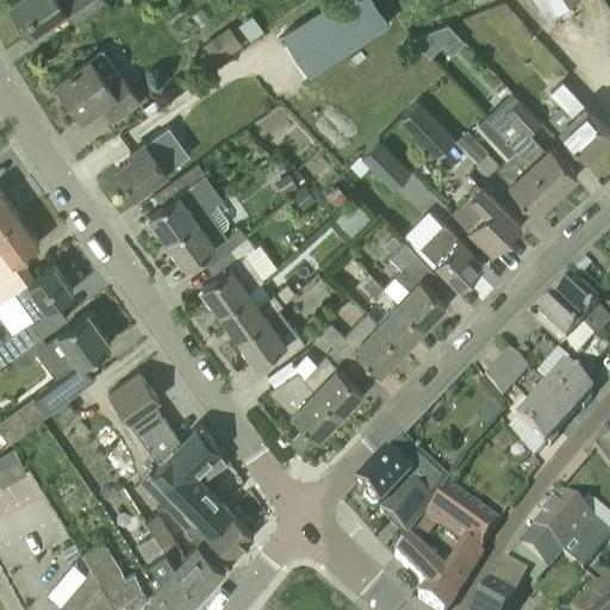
[(67,12),(75,23),(106,0),(12,0),(10,2),(32,35),(67,12)]
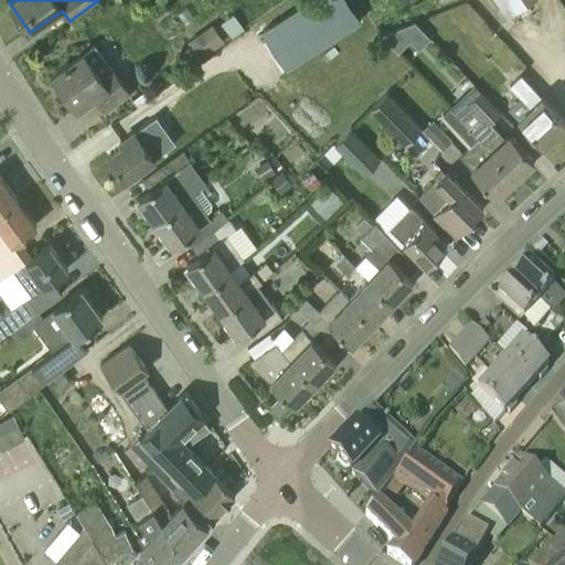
[(309,0),(263,30),(286,67),(360,20),(347,0),(309,0)]
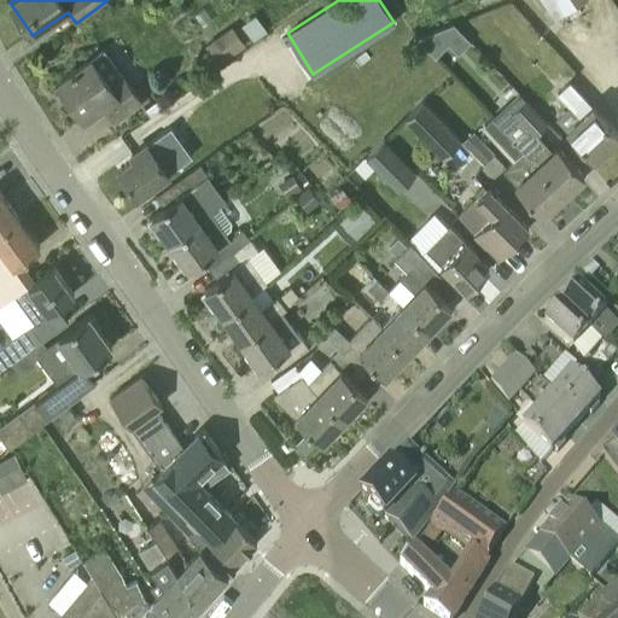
[(540,0),(549,17),(577,0),(540,0)]
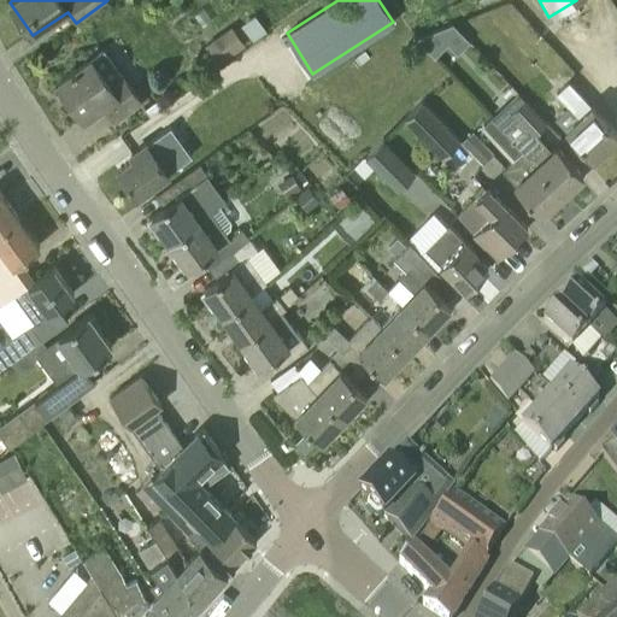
[(254,15),(241,24),(253,41),(266,31),(254,15)]
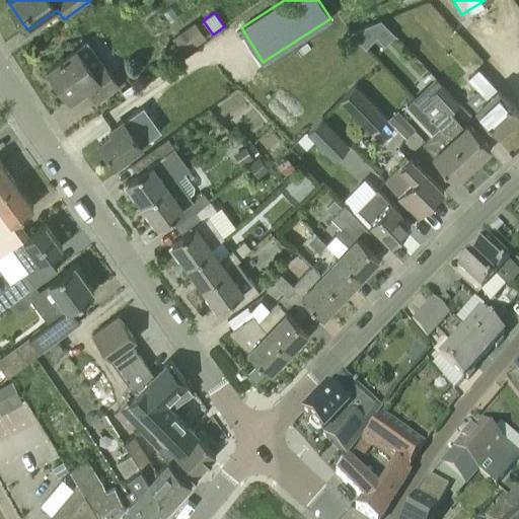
[(205,39),(195,24),(175,38),(186,52),(205,39)]
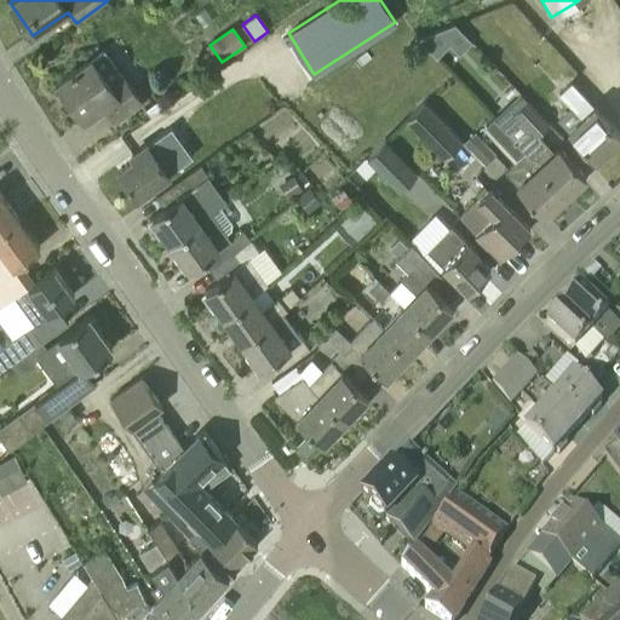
[(437,32),(419,39),(437,57),(451,44),(437,32)]
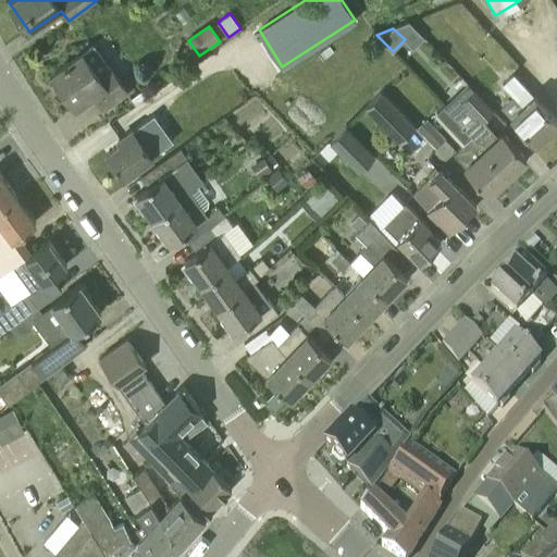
[(106,110),(130,93),(94,45),(67,63),(66,62),(63,65),(63,66),(51,76),(73,107),(93,93),(106,110)]
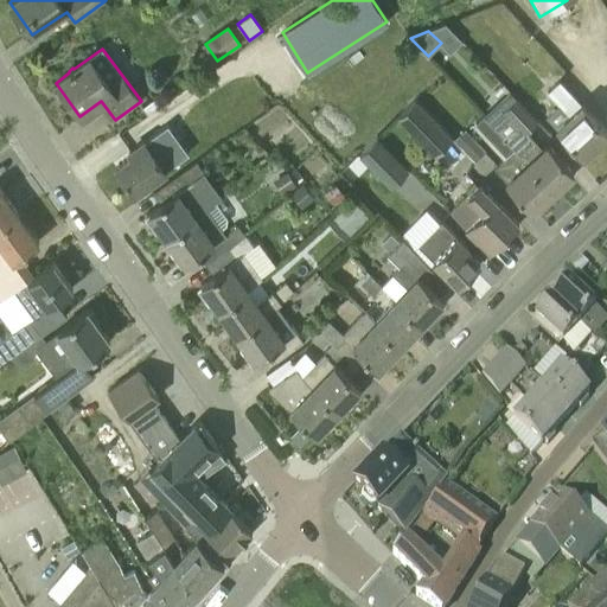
[(606,132),(560,81),(548,93),(568,115),(556,126),(585,157),(606,135),(606,132)]
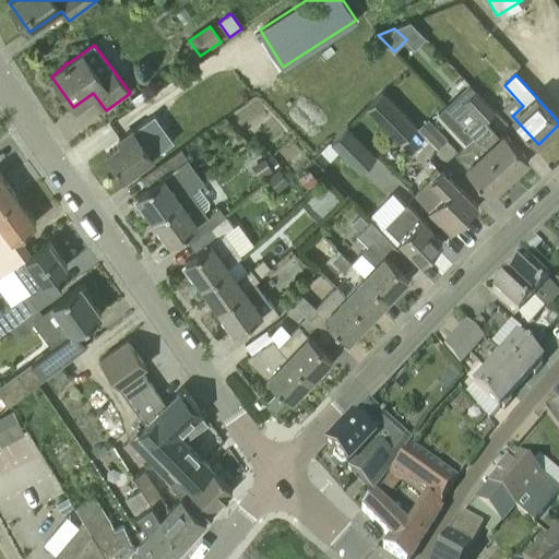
[(465,105),(453,117),(473,138),(510,176),(527,159),(502,132),(495,139),(482,125),(495,113),(476,92),(463,103),(465,105)]
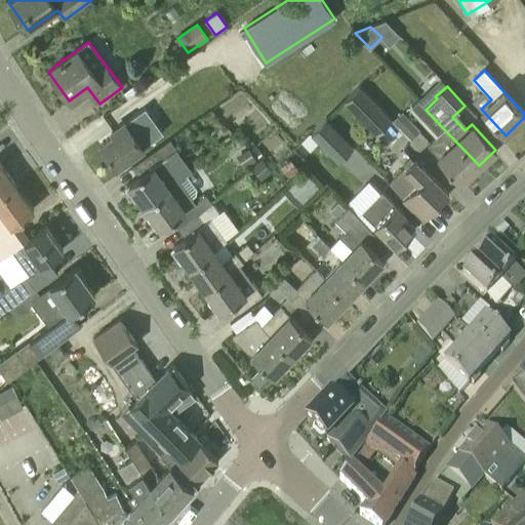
[(376,135),(391,121),(359,89),(345,103),(376,135)]
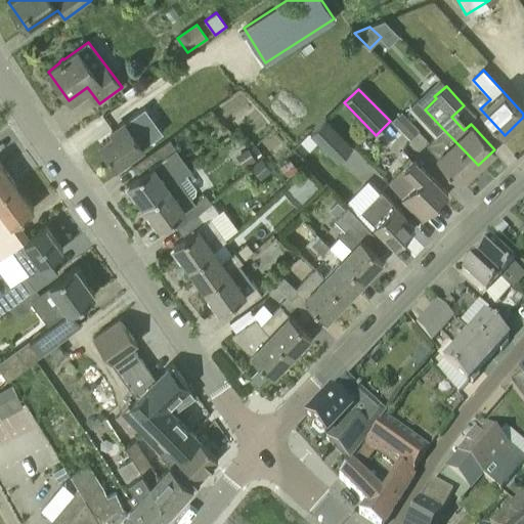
[(435,137),(429,143),(426,145),(459,182),(478,165),(443,129),(425,110),(417,100),(408,108),(435,137)]
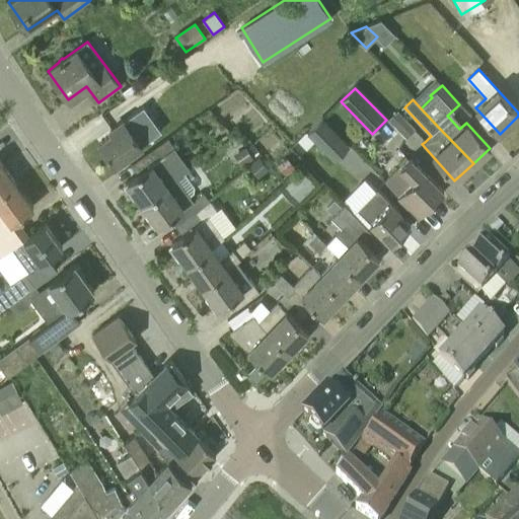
[(405,139),(415,131),(416,130),(397,112),(388,121),(405,139)]
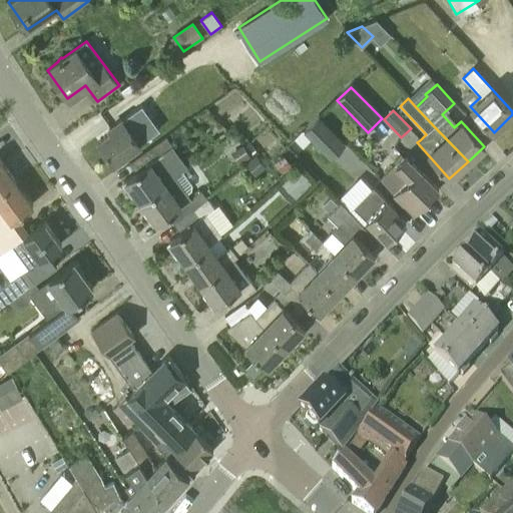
[(331,157),(345,142),(319,114),(304,129),(331,157)]
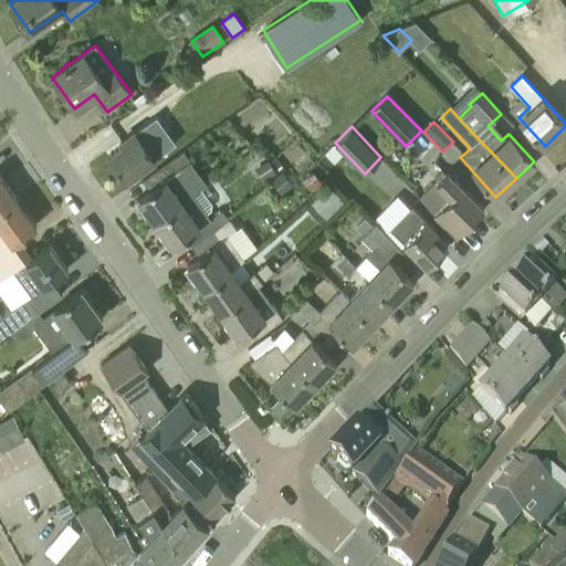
[(126,181),(156,160),(136,130),(118,143),(121,147),(107,156),(126,181)]
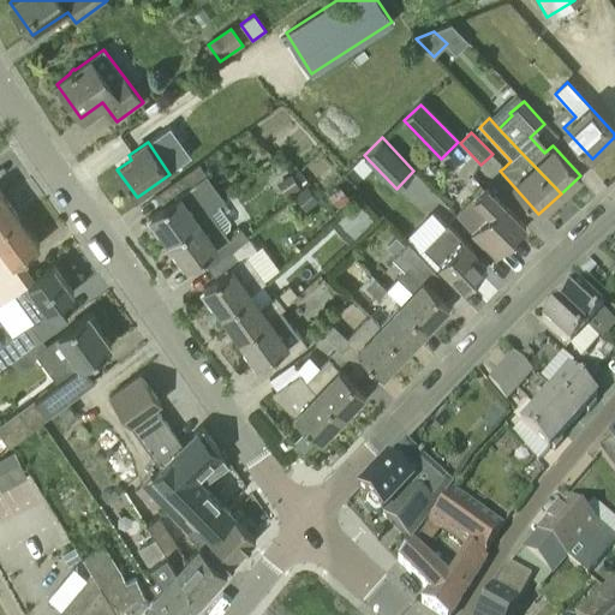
[(210,213),(220,206),(226,202),(206,175),(198,165),(155,195),(163,207),(150,216),(168,242),(210,213)]
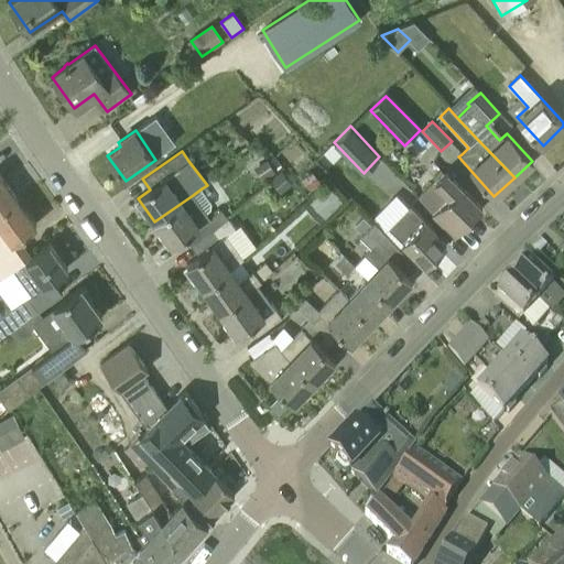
[(262,181),(277,173),(267,160),(255,169),(262,181)]
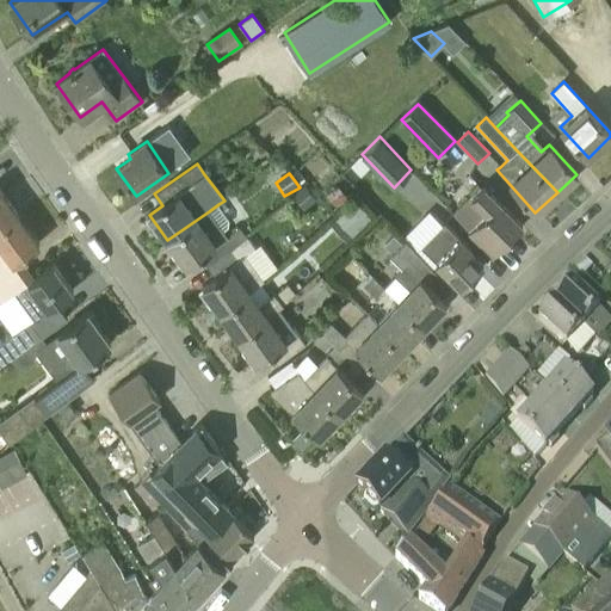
[(304,210),(316,199),(304,185),(291,196),(304,210)]
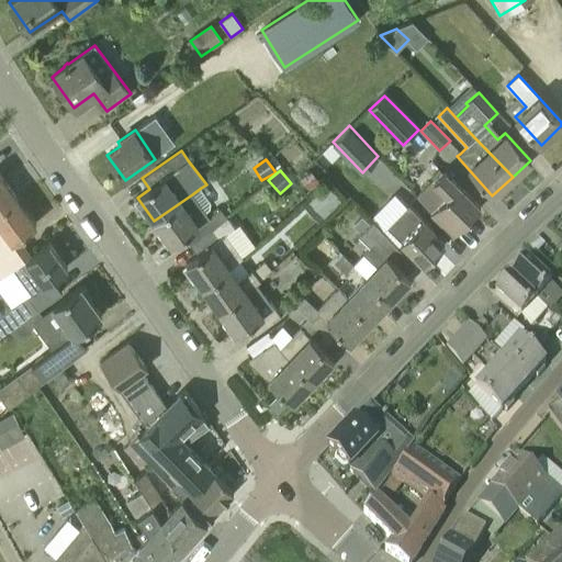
[(310,190),(319,182),(311,171),(301,179),(310,190)]
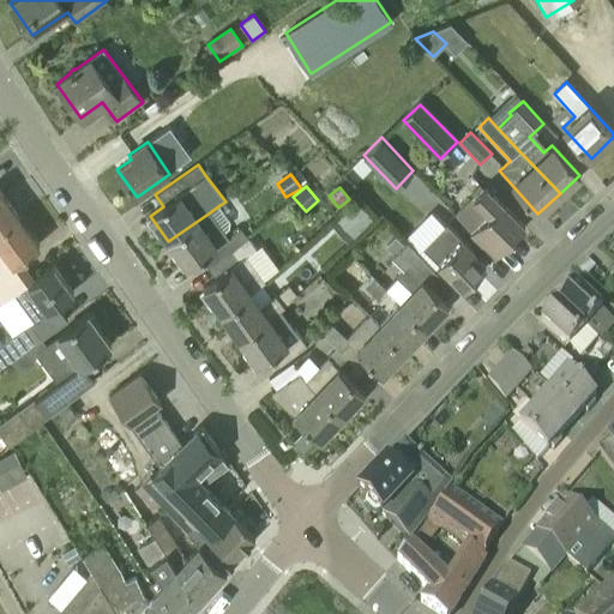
[(524,227),(485,187),(453,216),(494,257),(524,227)]
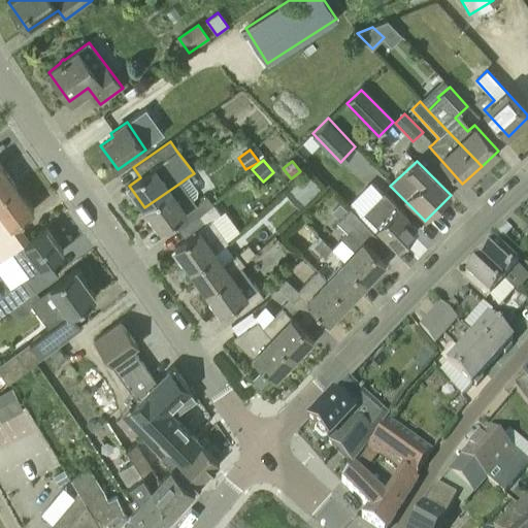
[(0,195),(14,186),(0,165),(0,195)]
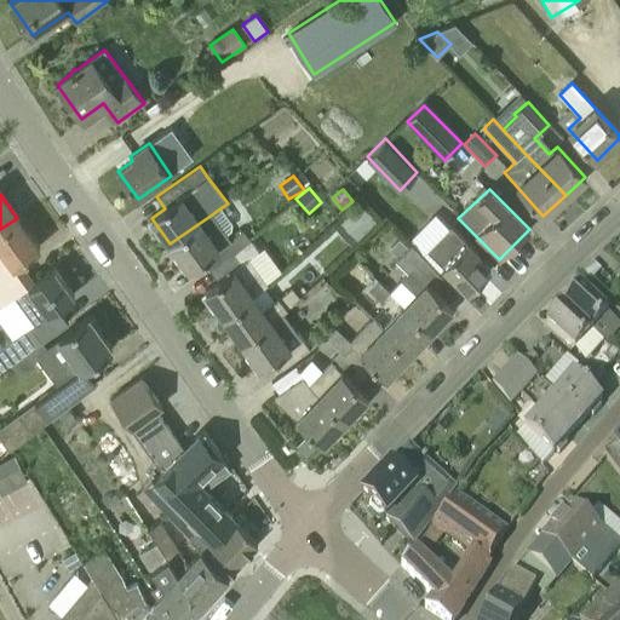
[(359,241),(382,222),(361,200),(339,219),(359,241)]
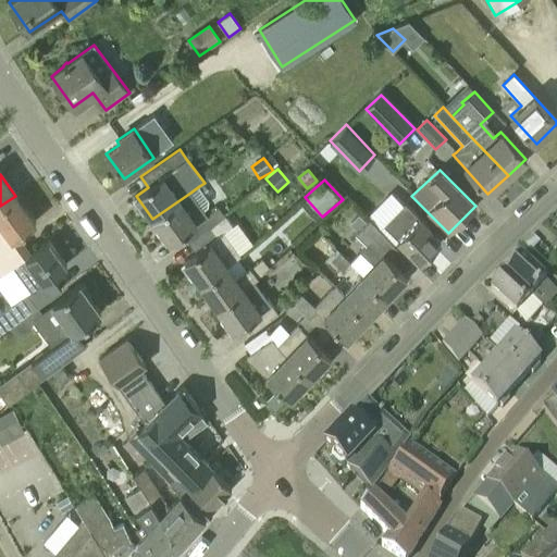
[(208,206),(209,200),(199,186),(190,193),(152,219),(169,242),(181,233),(188,244),(225,218),(217,207),(207,214),(203,210),(208,206)]
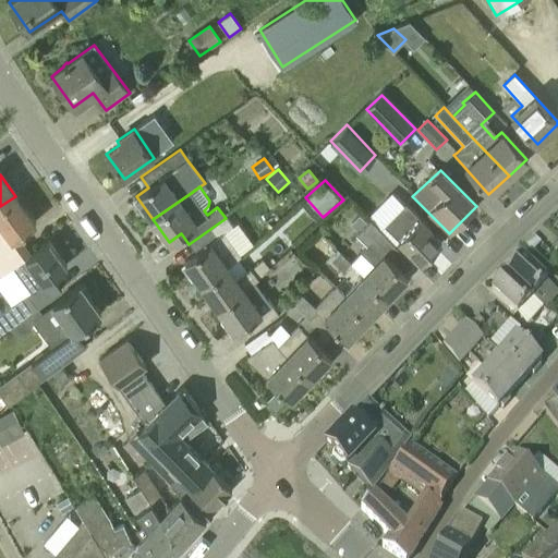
[(0,273),(1,275),(12,267),(29,254),(17,237),(35,223),(15,196),(0,206),(0,273)]
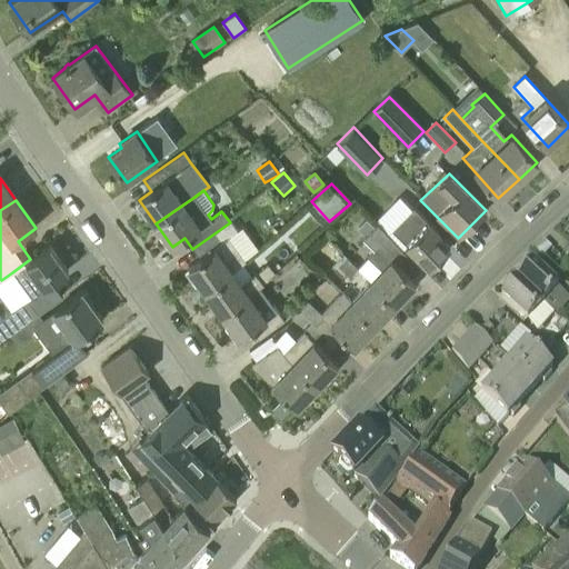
[(391,230),(430,267),(450,246),(438,235),(440,232),(413,207),(391,230)]
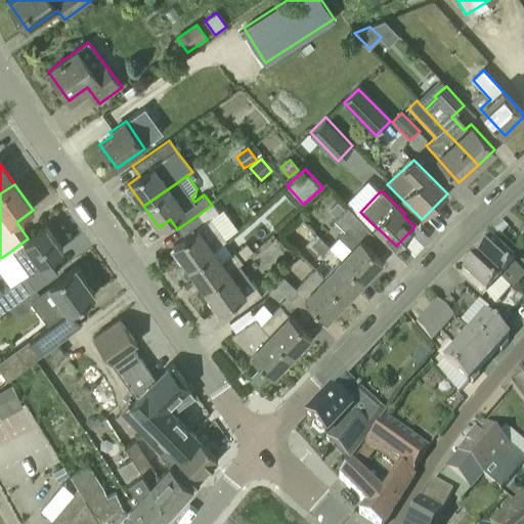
[(330,210),(336,217),(344,208),(338,202),(330,210)]
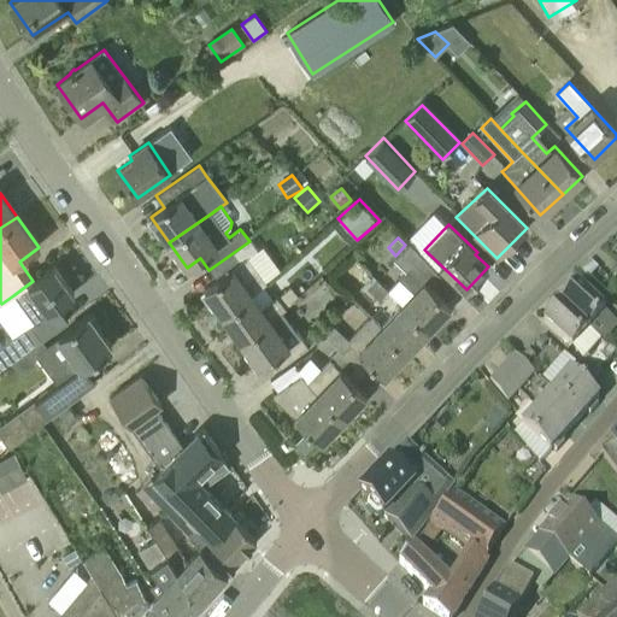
[(216,281),(204,289),(223,316),(253,293),(266,285),(247,258),(257,251),(250,241),(209,270),(216,281)]
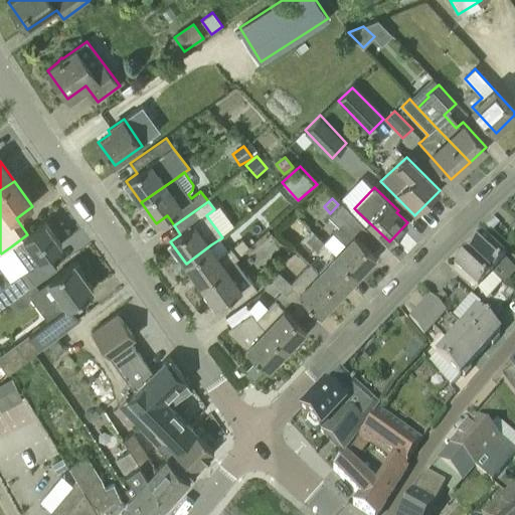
[(333,237),(341,245),(334,252),(358,275),(375,256),(365,247),(366,246),(360,240),(367,231),(341,206),(328,219),(339,230),(333,237)]
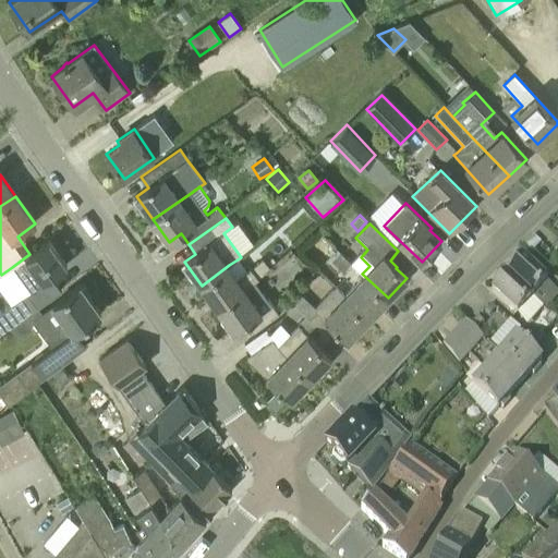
[(522,247),(531,255),(541,244),(532,237),(522,247)]
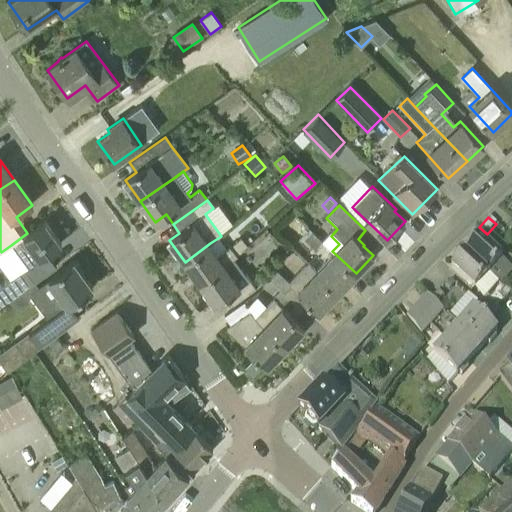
[(27,233),(11,245),(28,268),(39,259),(39,260),(61,244),(45,221),(27,233)]
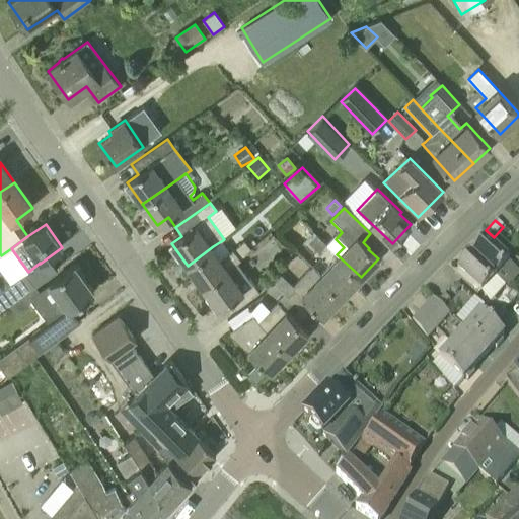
[(319,252),(326,244),(326,243),(316,234),(308,242),(319,252)]
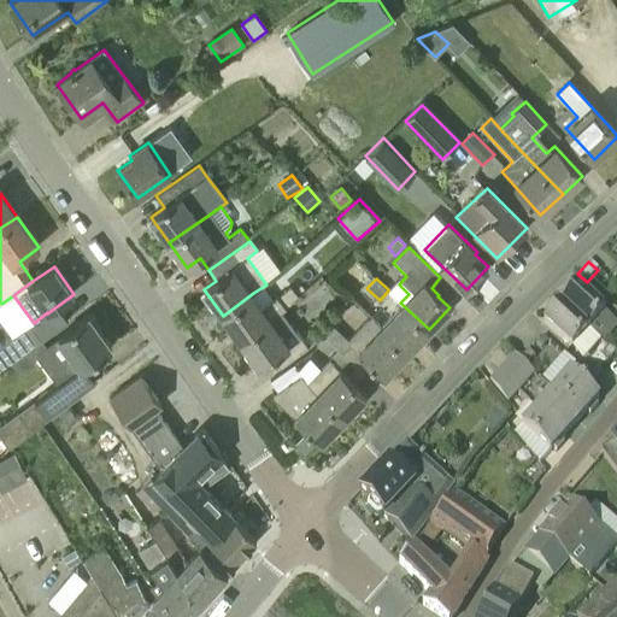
[(263,307),(253,293),(223,316),(240,341),(282,312),(300,299),(289,286),(263,307)]
